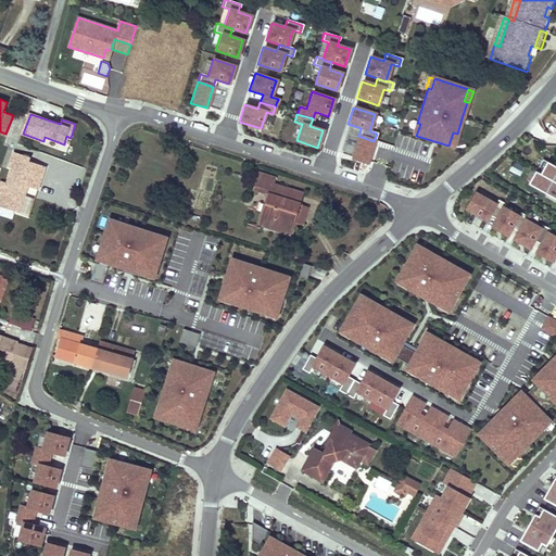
[(411,134),(416,136),(420,124),(417,123),(415,122),(411,134)]
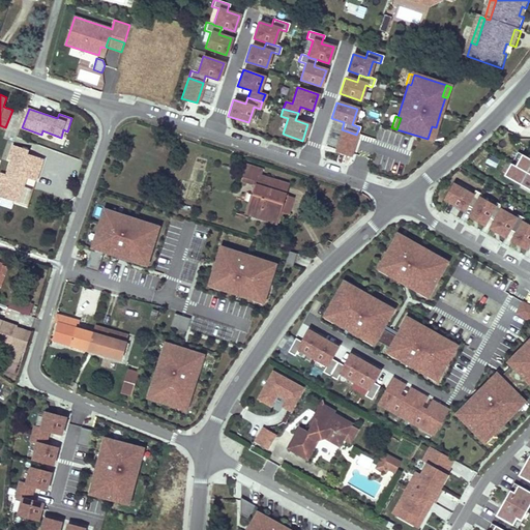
[(432,126),(428,139),(434,141),(438,128),(436,127),(432,126)]
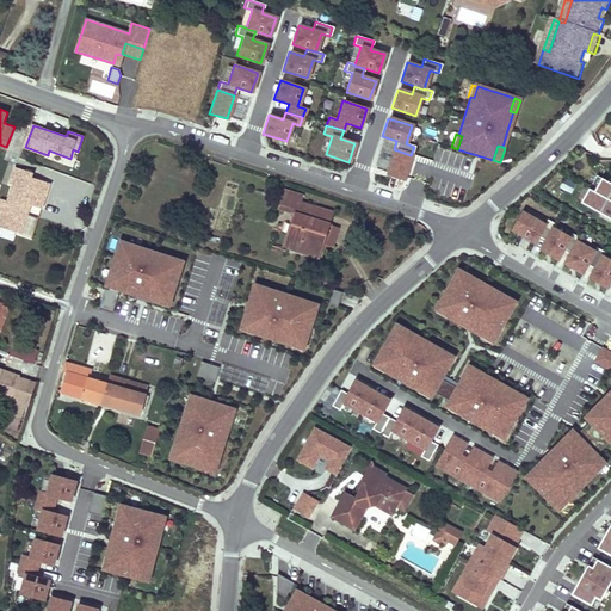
[(402,180),(411,155),(394,149),(386,174),(402,180)]
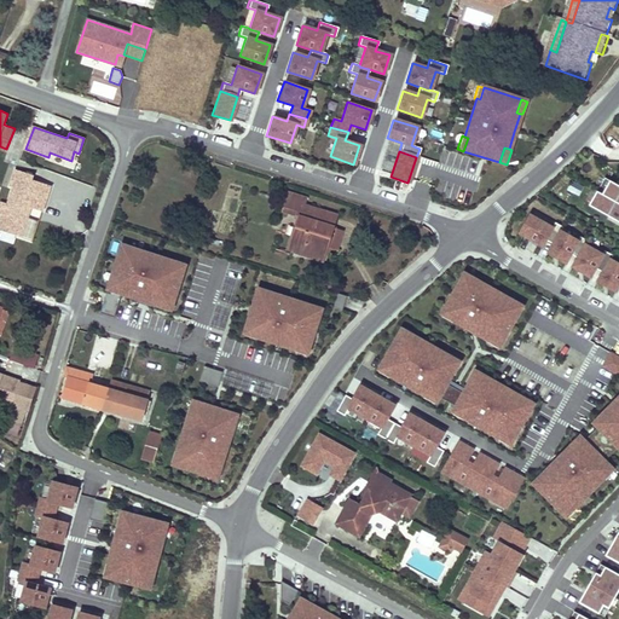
[(4,217),(0,226),(0,231),(24,238),(32,218),(28,217),(30,208),(45,213),(53,186),(35,180),(35,177),(17,171),(12,189),(13,189),(9,207),(6,217),(4,217)]
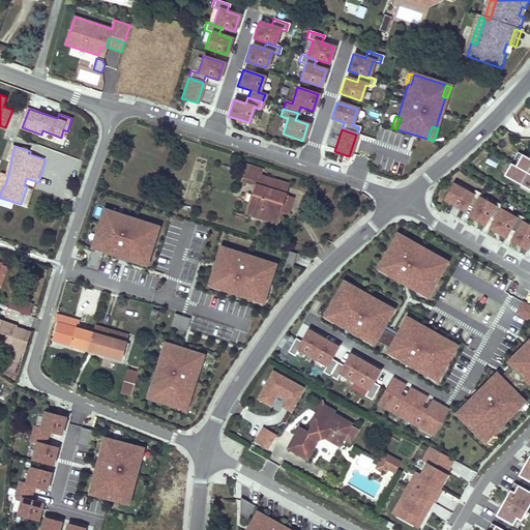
[(529,159),(517,153),(510,165),(529,176),(529,159)]
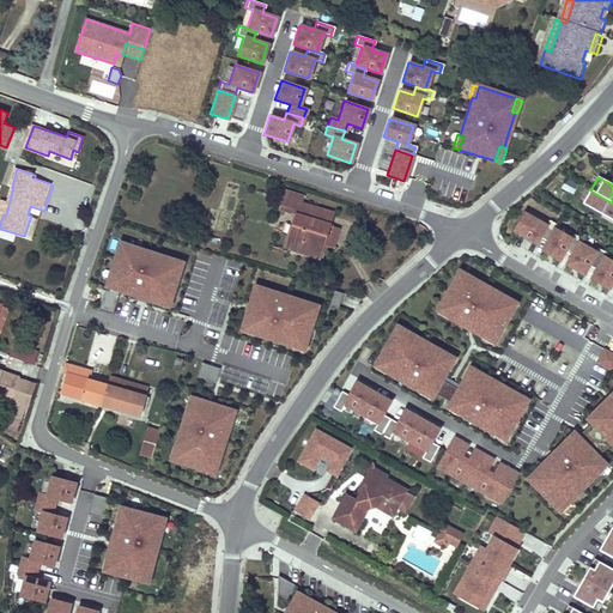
[(571,196),(580,200),(586,189),(577,184),(571,196)]
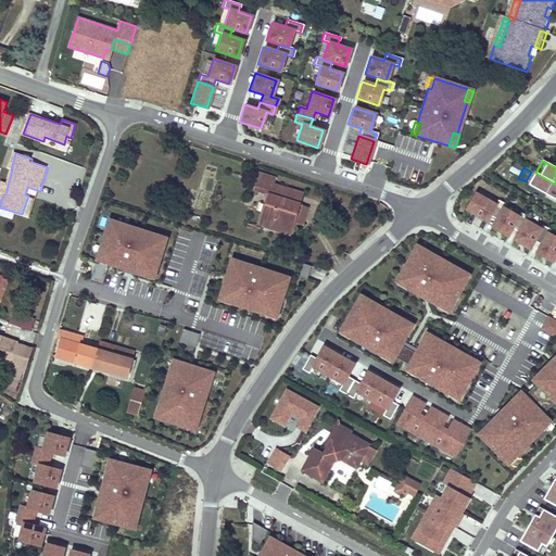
[(277,179),(258,173),(253,190),(266,194),(269,182),(276,185),(277,179)]
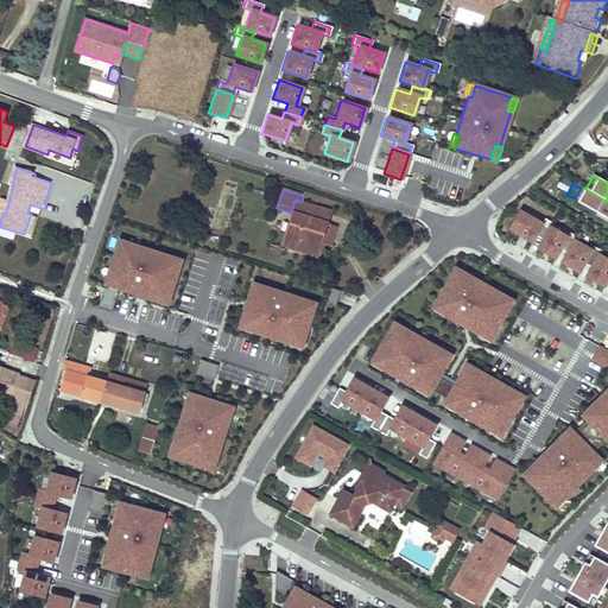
[(607,202),(586,189),(577,202),(607,220),(607,202)]
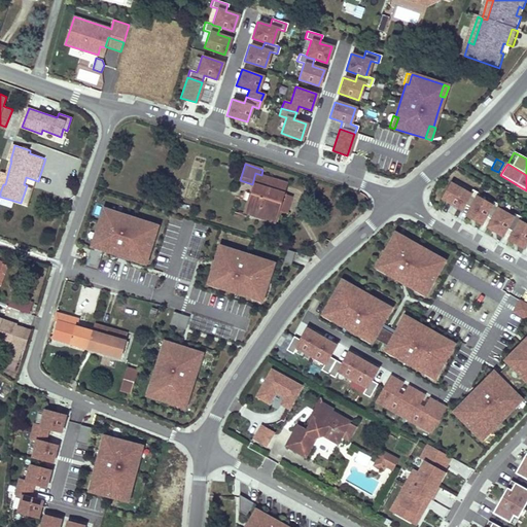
[(261,175),(255,173),(252,184),(256,185),(247,213),(269,219),(274,202),(281,204),(284,194),(280,192),(283,182),(261,175)]
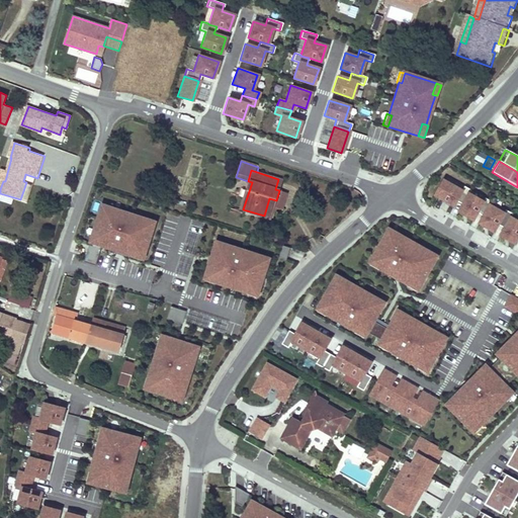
[(20,199),(29,202),(37,178),(25,174),(23,181),(26,182),(20,199)]
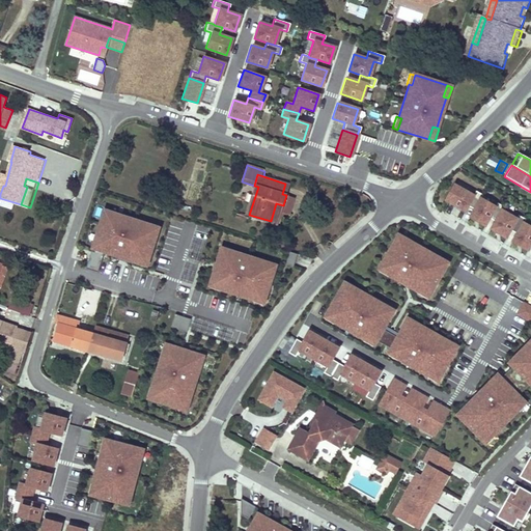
[(258,187),(254,186),(246,213),(249,215),(258,187)]
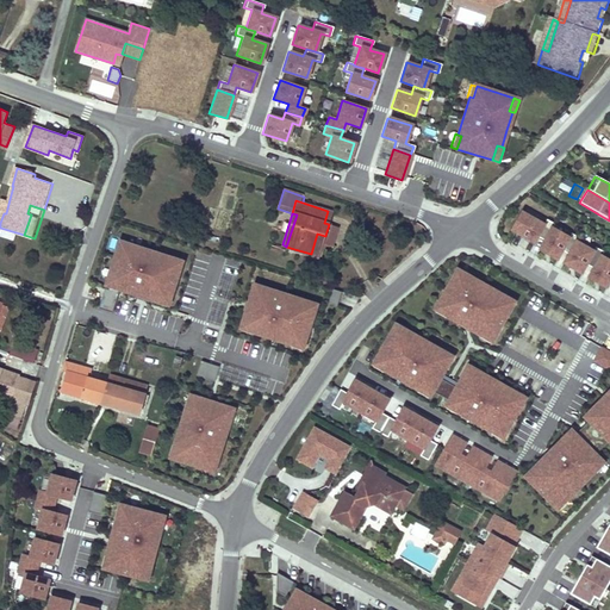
[(521,215),(511,231),(533,244),(536,238),(543,242),(551,230),(553,225),(545,221),(541,226),(521,215)]
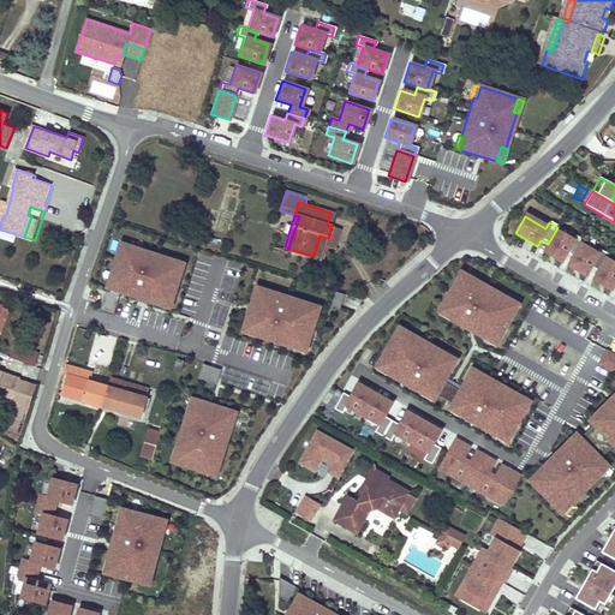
[(579,245),(581,242),(573,237),(571,240),(555,232),(548,244),(543,252),(560,263),(565,255),(572,258),(579,245)]
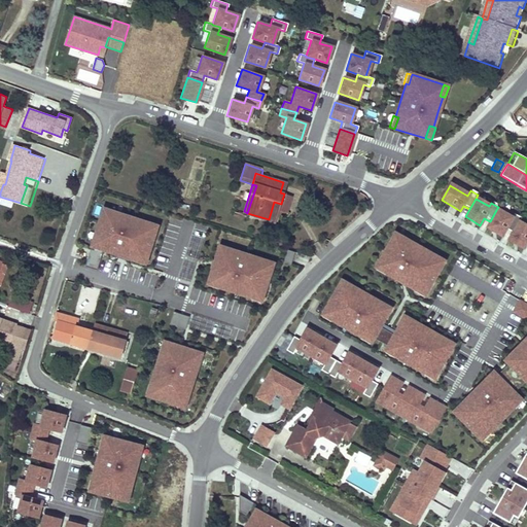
[(281,204),(274,202),(269,219),(276,221),(281,204)]
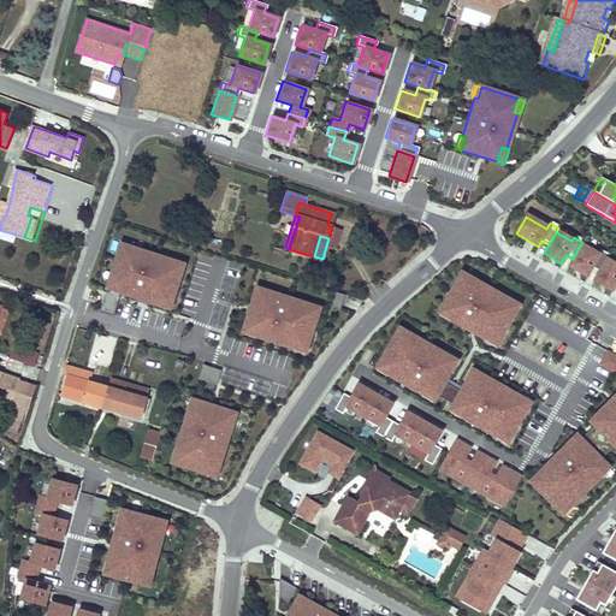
[(605,260),(608,255),(599,250),(597,255),(580,246),(573,259),(568,267),(586,277),(591,268),(598,272),(605,260)]
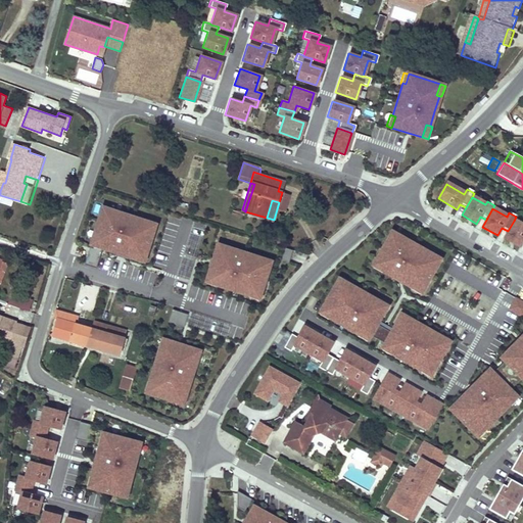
[(112,214),(102,210),(85,265),(96,268),(103,248),(134,258),(135,255),(146,258),(155,228),(145,225),(146,222),(114,210),(112,214)]
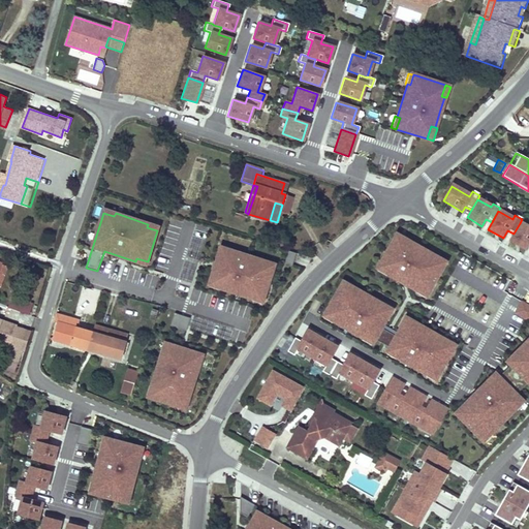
[(528,242),(528,227),(520,223),(514,234),(509,242),(525,250),(528,243),(528,242)]
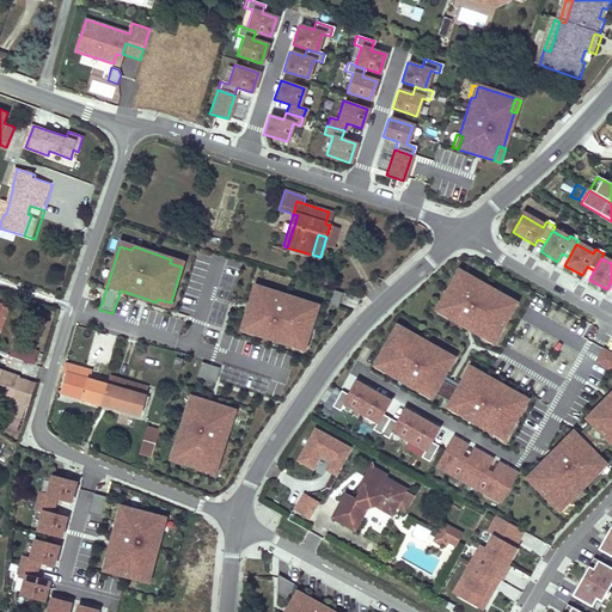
[(469,279),(470,277),(459,271),(456,276),(467,282),(469,279)]
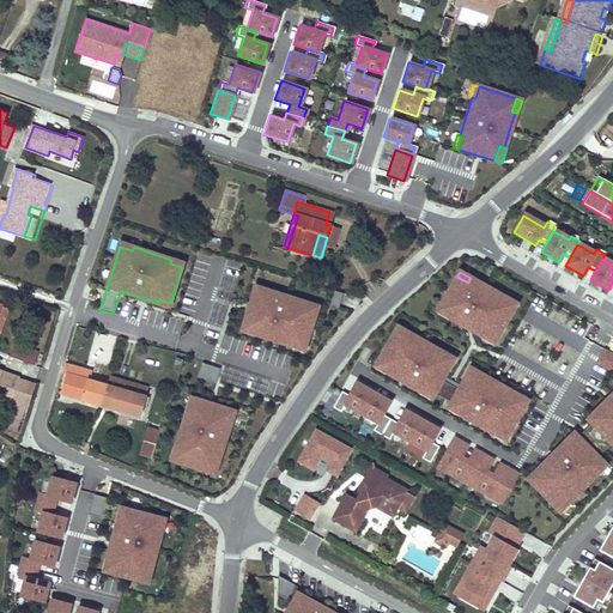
[(496,341),(514,309),(502,303),(504,299),(469,279),(468,283),(456,277),(438,309),(449,316),(448,320),(481,339),(484,335),(496,341)]
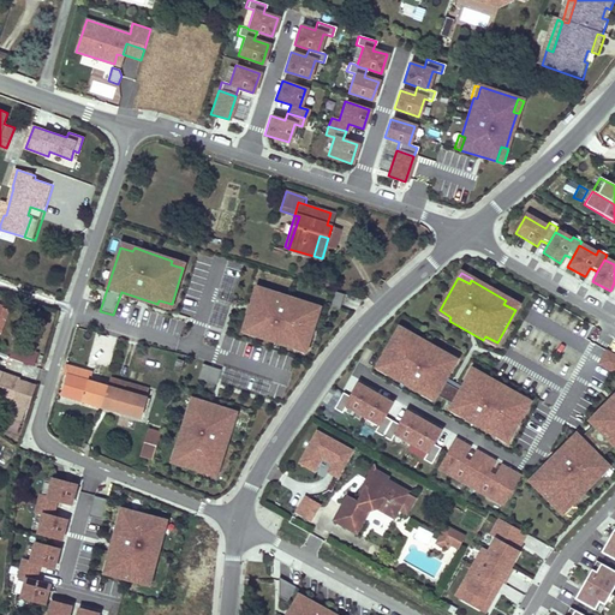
[(336,290),(333,303),(341,306),(346,293),(336,290)]
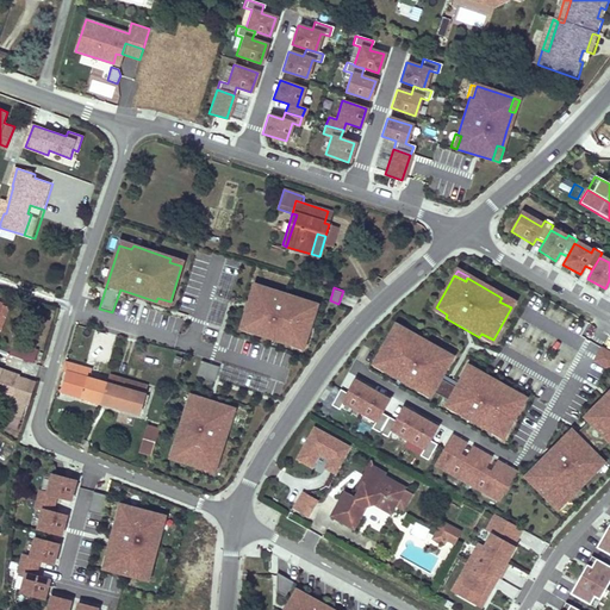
[(266,293),(254,290),(242,325),(254,329),(253,332),(291,346),(292,341),(304,346),(316,310),(304,306),(305,302),(267,290),(266,293)]
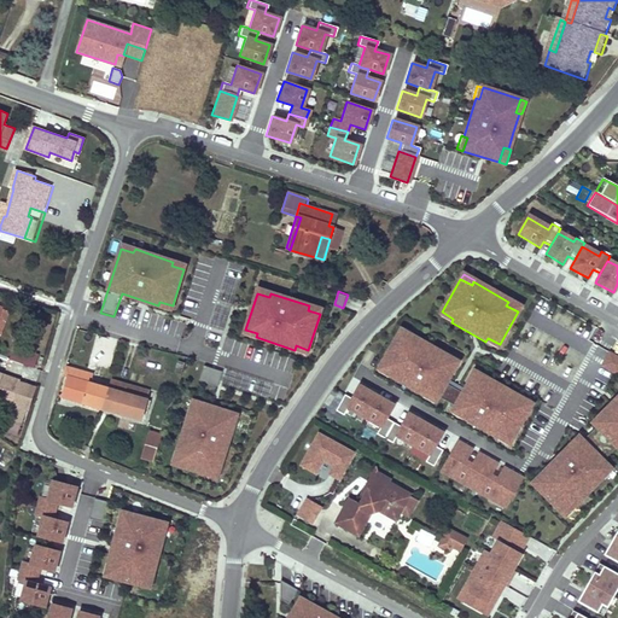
[(518,312),(520,307),(509,299),(508,302),(506,305),(518,312)]
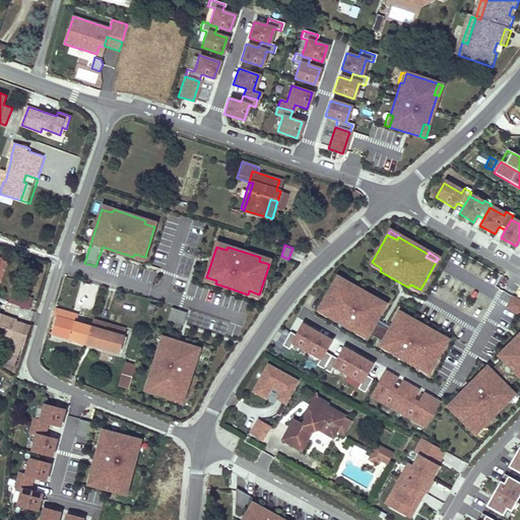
[(2,259),(0,263),(0,281),(1,282),(8,262),(2,259)]
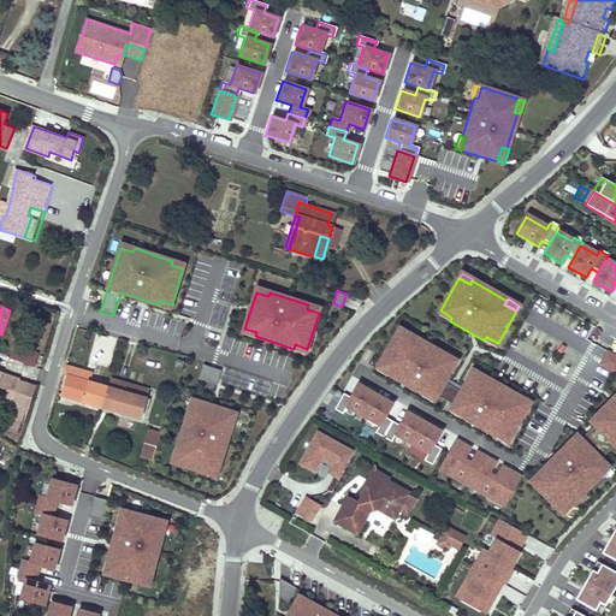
[(451,318),(440,311),(438,315),(449,323),(450,321),(451,318)]
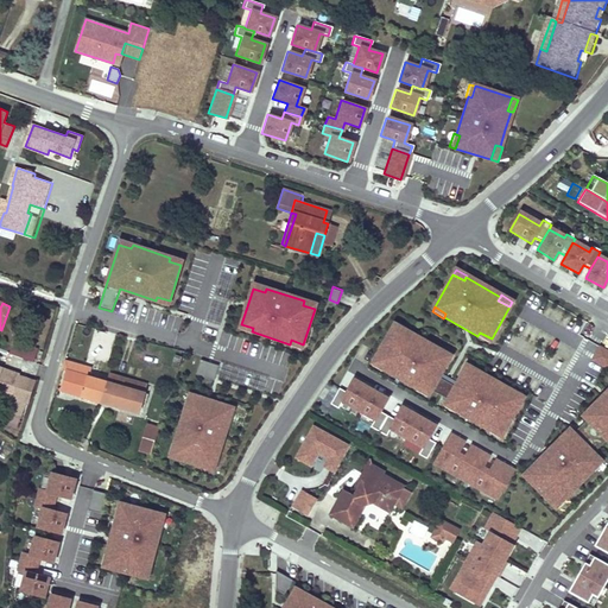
[(405,330),(394,324),(391,329),(403,336),(404,333),(405,330)]
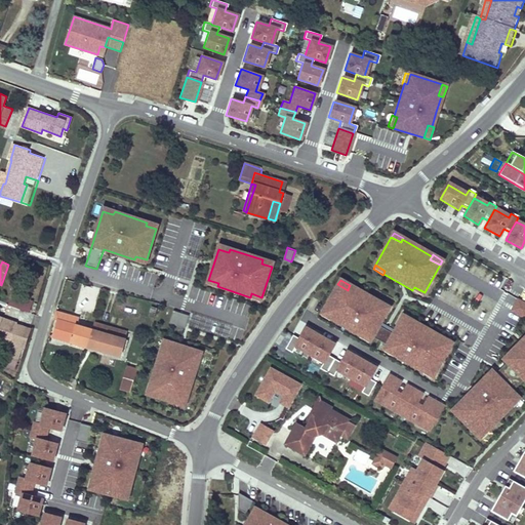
[(322,313),(331,318),(330,321),(359,337),(361,334),(371,339),(372,338),(386,347),(386,348),(395,354),(394,356),(422,372),(425,370),(434,375),(449,348),(440,341),(442,338),(412,322),(410,325),(401,320),(392,335),(378,327),(387,312),(377,307),(378,304),(349,287),(348,290),(337,284),(322,313)]
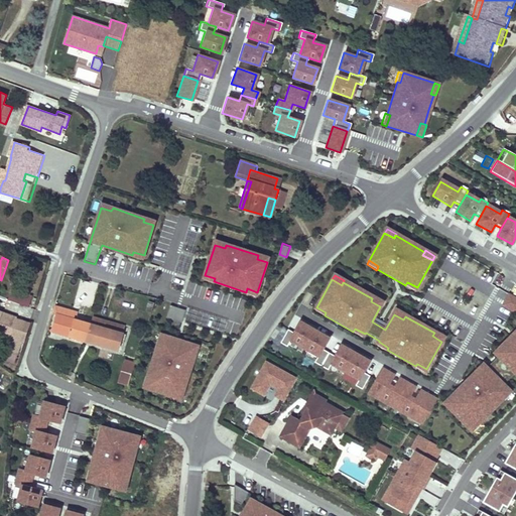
[(414,291),(417,287),(407,282),(405,285),(405,286),(414,291)]
